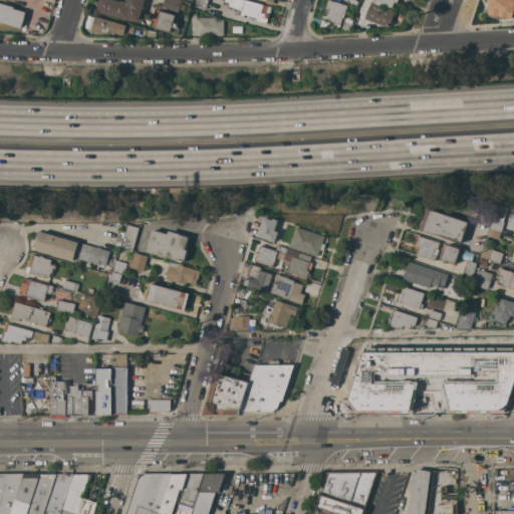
[(129,19),(129,21),(96,12),(99,0),(144,0),(139,21),(129,19)]
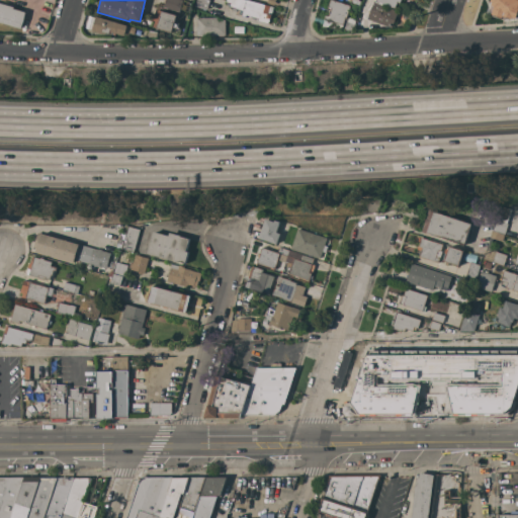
[(178,0),(182,1),(179,12),(163,7),(165,0),(178,0)]
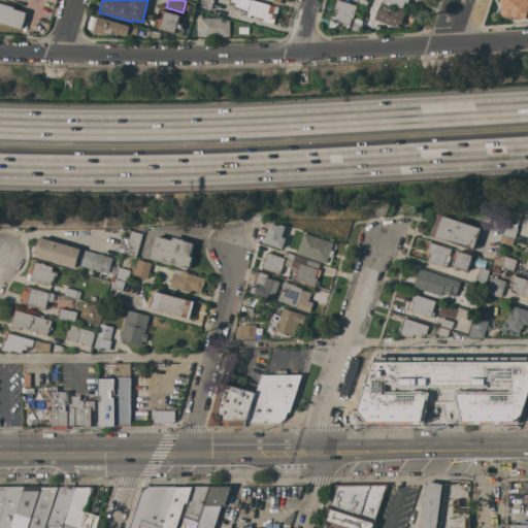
[(212,0),(211,10),(199,6),(200,0),(212,0)]
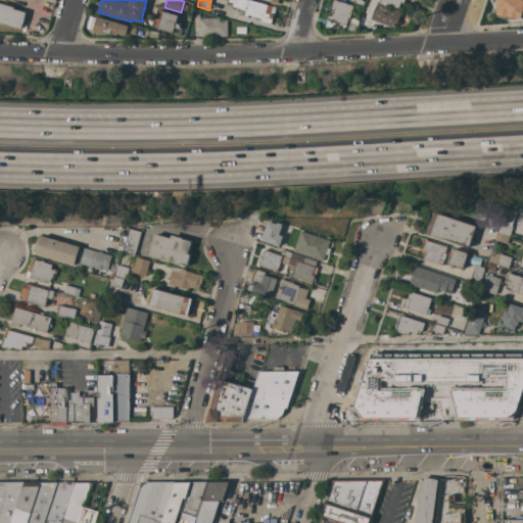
[(248,0),(276,7),(273,19),(272,19),(271,24),(260,20),(262,18),(248,15),(248,17),(244,16),(245,10),(239,9),(238,12),(234,10),(235,8),(231,7),(232,5),(229,4),(229,2),(228,2),(228,0),(248,0)]
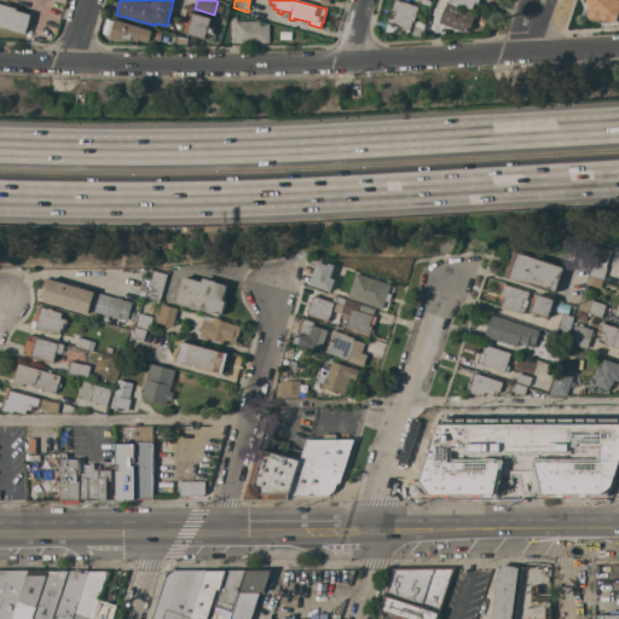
[(393,0),(399,0),(418,7),(414,22),(415,22),(414,25),(411,25),(408,35),(393,35),(395,25),(387,23),(387,22),(387,21),(387,18),(388,18),(393,0)]
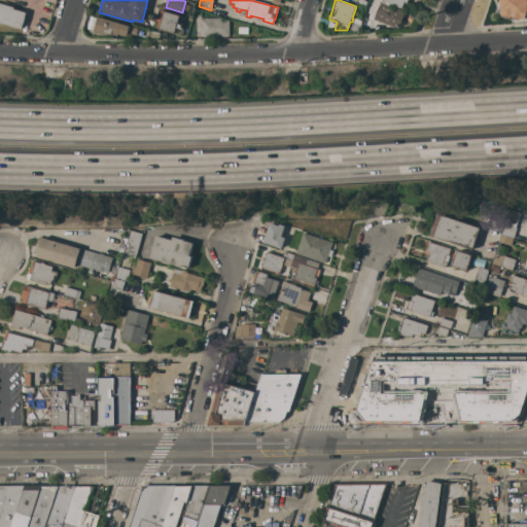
[(408,0),(407,3),(403,2),(401,8),(391,5),(390,7),(405,11),(398,29),(374,20),(381,0),(383,1),(383,0),(374,0),(373,4),(367,2),(367,0),(408,0)]
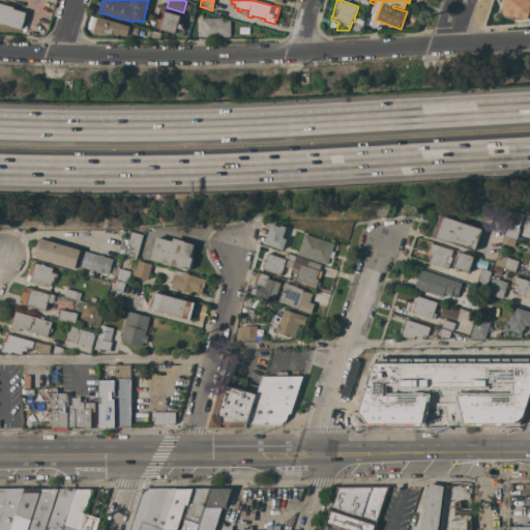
[(529,0),(529,19),(527,18),(527,19),(518,16),(517,17),(513,16),(514,15),(508,12),(508,11),(507,10),(508,9),(506,8),(508,3),(509,3),(510,0),(529,0)]
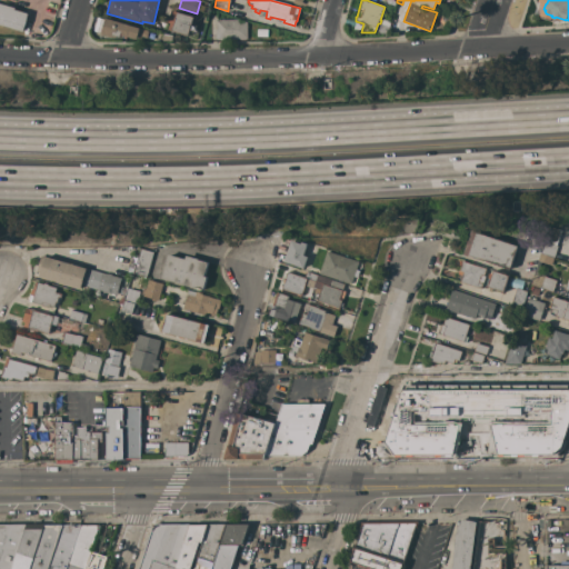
[(0,23),(0,3),(15,8),(15,10),(28,13),(23,31),(0,23)]
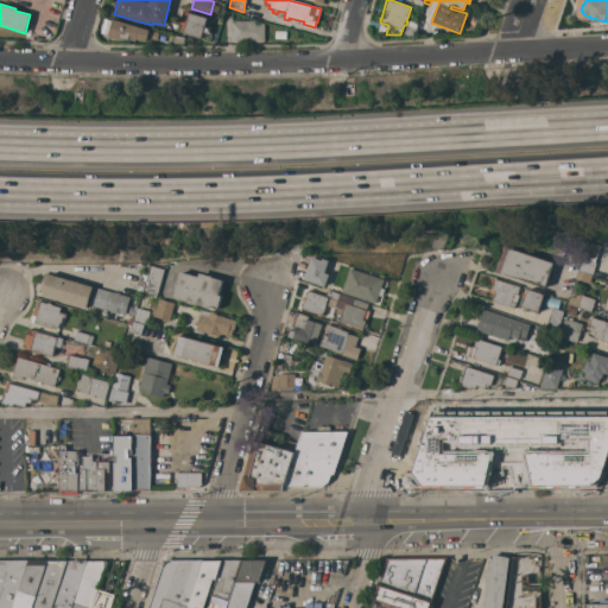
[(179,32),(182,25),(178,24),(181,17),(183,18),(185,12),(189,13),(189,12),(194,13),(194,14),(203,17),(204,14),(210,16),(207,26),(213,29),(210,36),(202,33),(201,38),(179,32)]
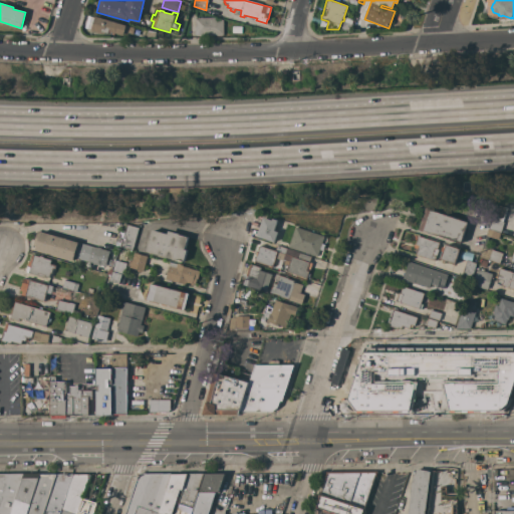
[(135,27),(133,33),(132,34),(127,33),(127,34),(123,33),(123,35),(115,33),(114,34),(108,32),(108,33),(104,32),(104,34),(91,31),(95,16),(135,27)]
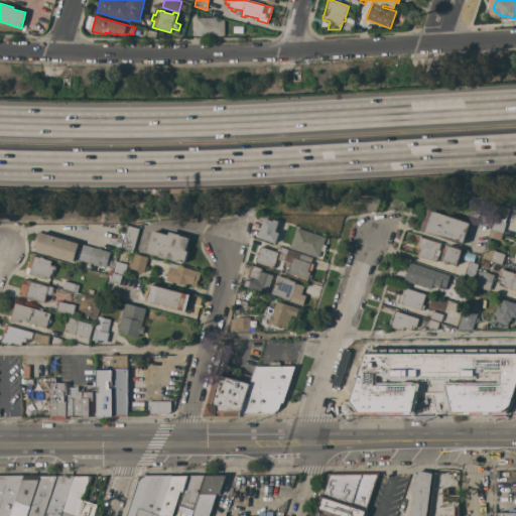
[(225,35),(223,35),(211,36),(211,35),(197,35),(196,18),(215,17),(224,20),(225,35)]
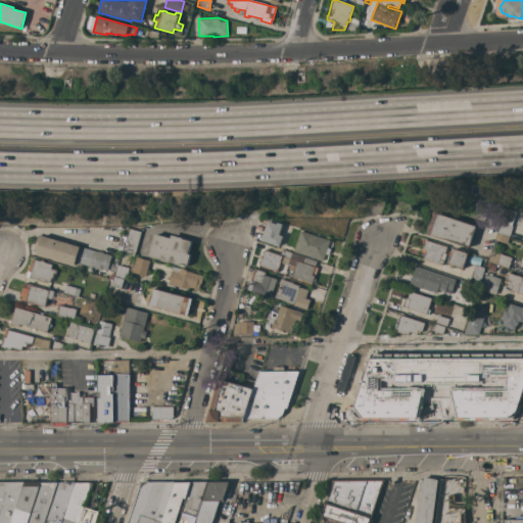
[(349,22),(350,22),(351,17),(359,19),(358,25),(359,25),(357,30),(347,31),(349,22)]
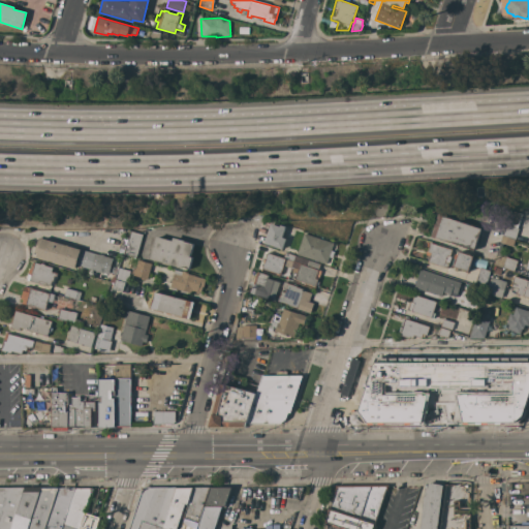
[(512,246),(501,243),(507,224),(505,224),(509,212),(510,212),(522,215),(518,228),(519,228),(512,246)]
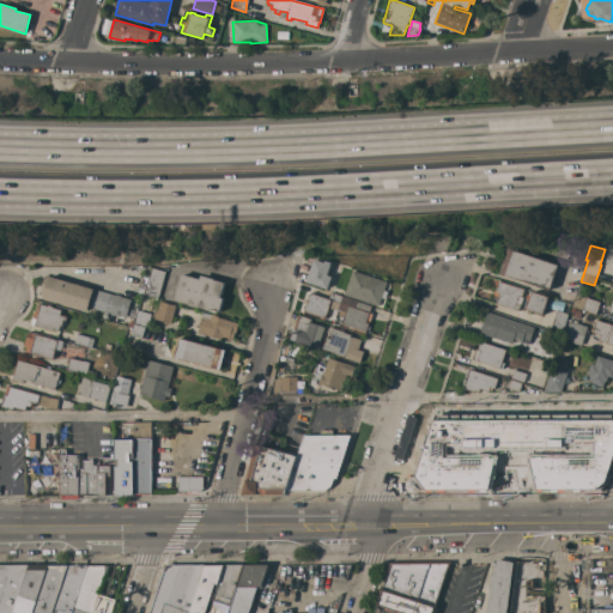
[(504,274),(504,275),(499,274),(508,247),(558,265),(550,290),(504,274)]
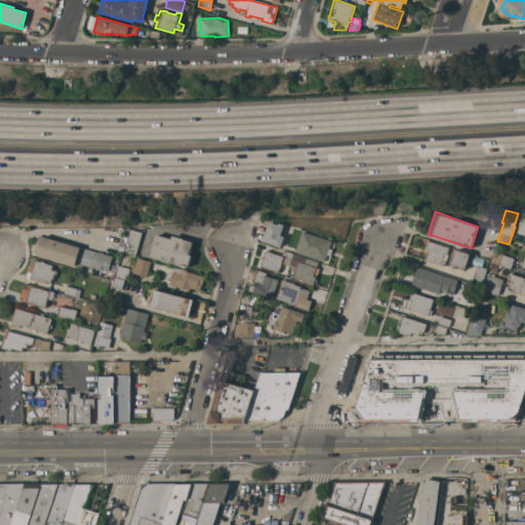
[(495,234),(484,230),(487,217),(499,221),(495,234)]
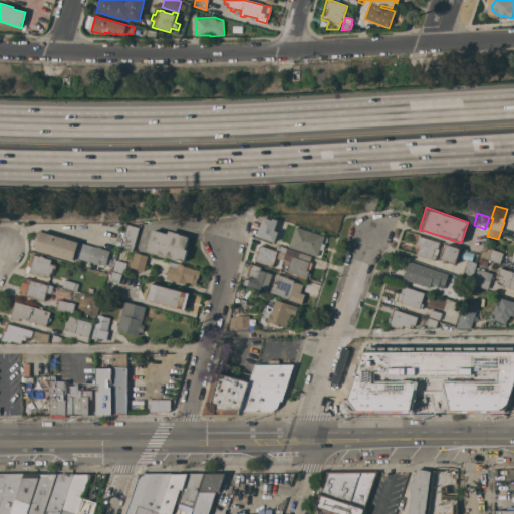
[(257,236),(263,218),(271,220),(272,219),(277,220),(274,230),(277,232),(274,242),(257,236)]
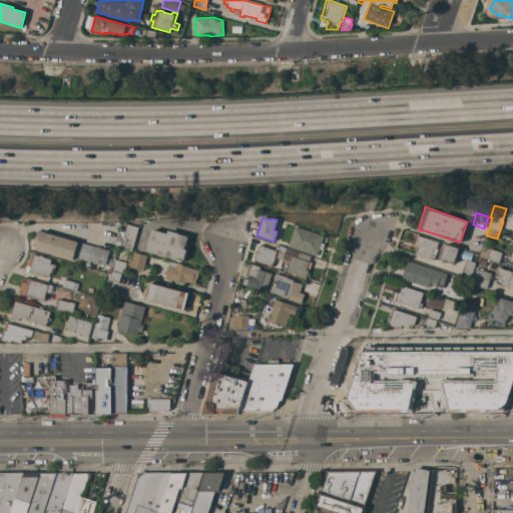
[(115,245),(116,240),(121,241),(122,237),(119,236),(120,231),(123,232),(125,223),(138,226),(132,249),(115,245)]
